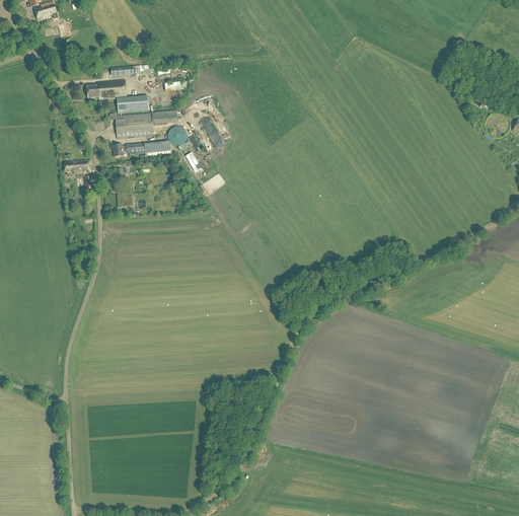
[(42,4),(34,6),(38,17),(49,14),(49,13),(52,12),(52,11),(53,17),(58,15),(54,0),(51,0),(42,3),(42,4)]
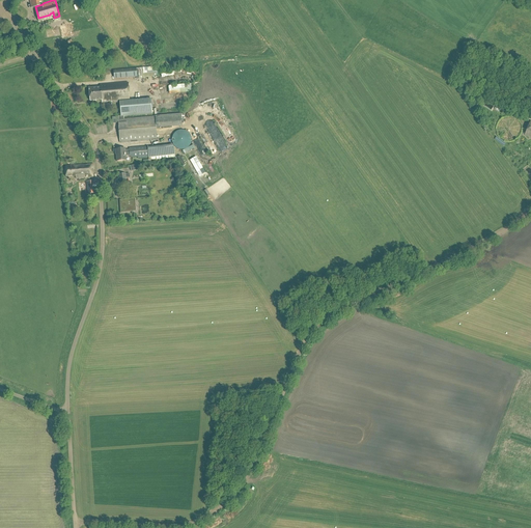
[(71,21),(60,23),(62,32),(76,29),(75,26),(72,27),(71,21)]
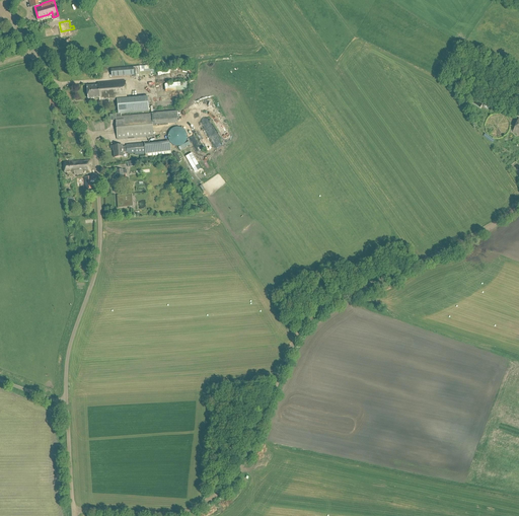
[(152,63),(133,65),(134,75),(149,73),(152,71),(152,63)]
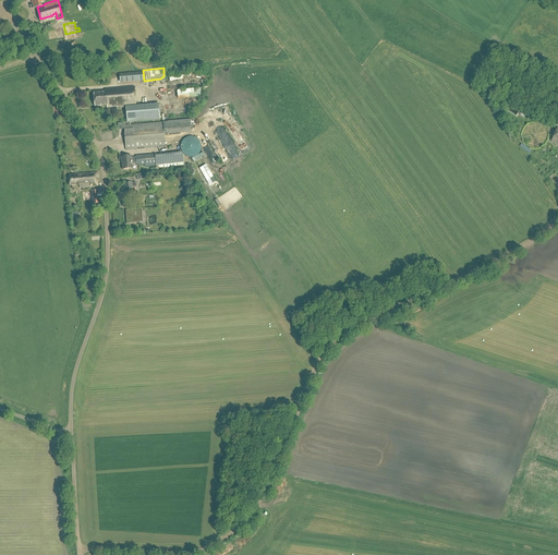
[(95,96),(135,93),(135,84),(106,86),(106,89),(94,89),(95,96)]
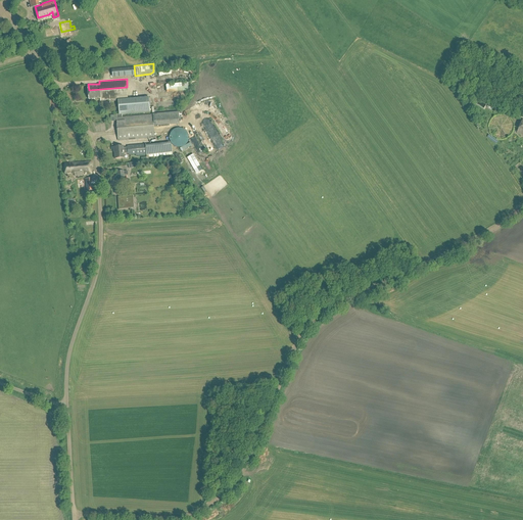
[(165,82),(165,90),(189,88),(188,80),(165,82)]
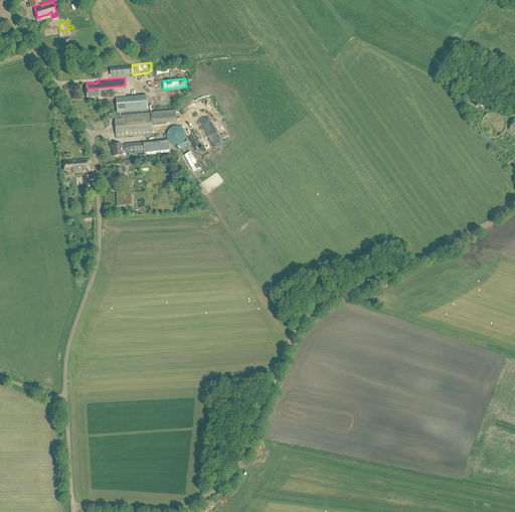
[(100,94),(100,97),(126,94),(125,86),(88,89),(88,95),(100,94)]
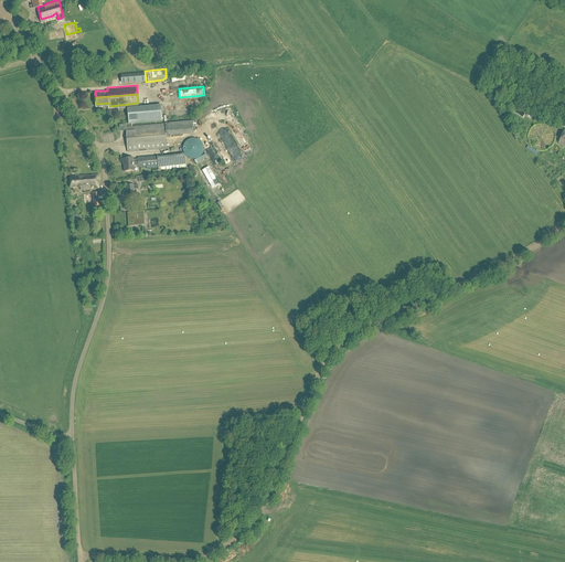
[(127,105),(128,122),(162,118),(160,102),(127,105)]
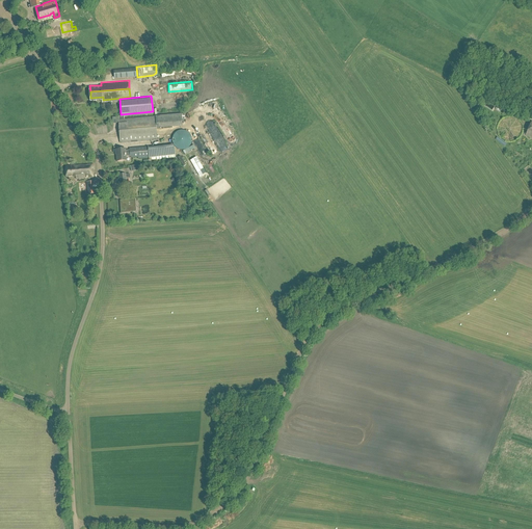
[(223,102),(203,109),(205,115),(210,113),(225,107),(223,102)]
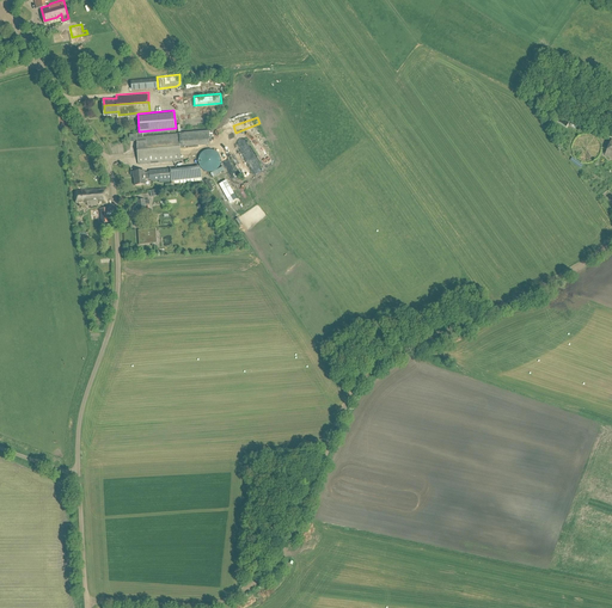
[(147,134),(136,135),(138,161),(181,158),(182,158),(182,152),(179,152),(179,146),(178,131),(147,134)]
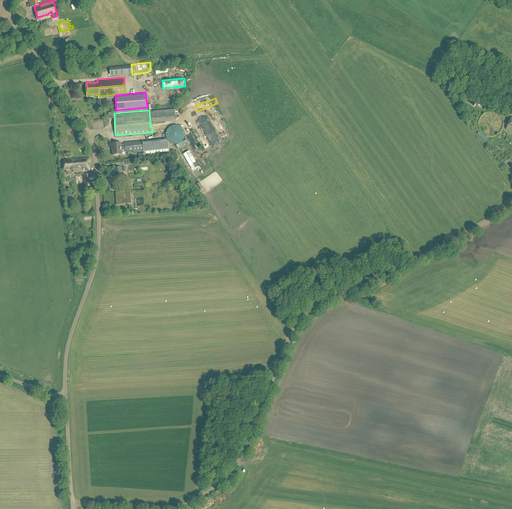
[(173,124),(170,125),(168,127),(166,130),(166,133),(167,137),(169,139),(172,141),(175,141),(178,141),(181,139),(183,136),(184,133),(184,130),(182,127),(179,125),(176,124),(173,124)]
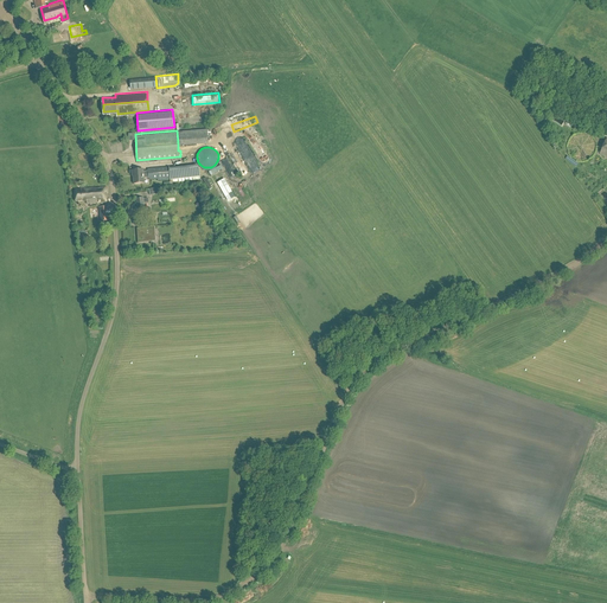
[(191,175),(199,174),(198,162),(190,164),(191,175)]
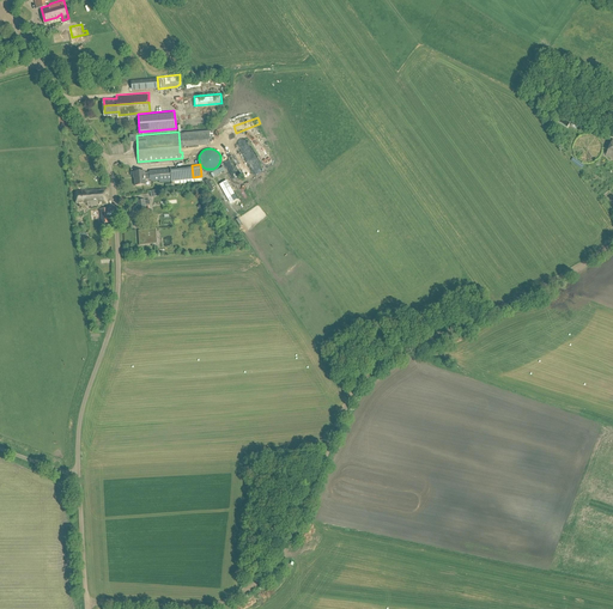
[(223,164),(211,171),(213,175),(225,168),(223,164)]
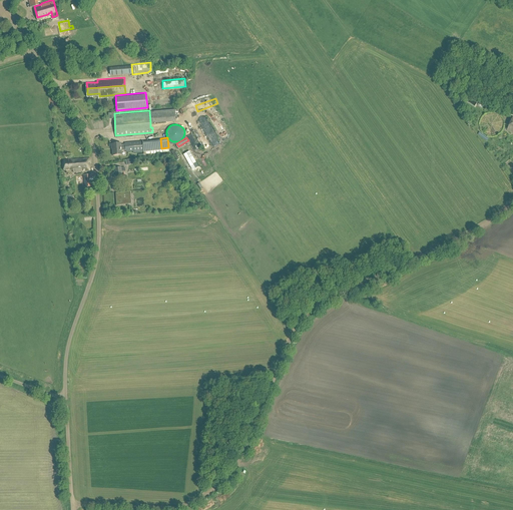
[(120,141),(111,142),(111,145),(112,146),(113,153),(121,152),(121,148),(126,148),(126,150),(134,149),(134,150),(144,150),(143,140),(143,139),(125,141),(126,142),(120,143),(120,141)]
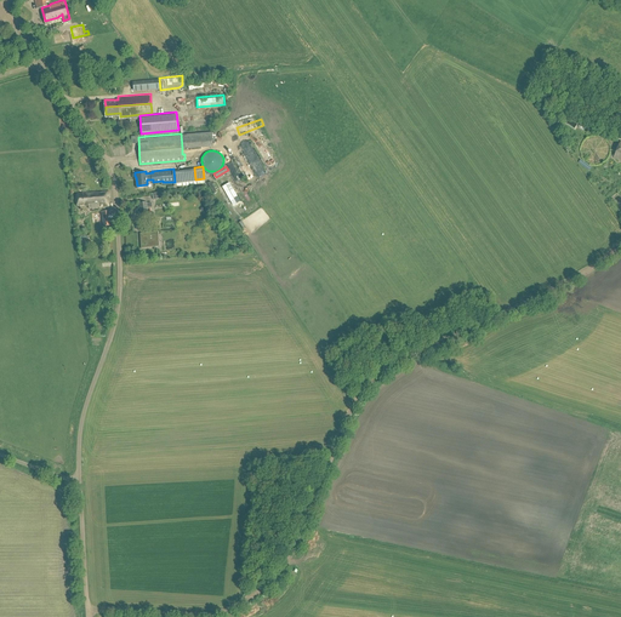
[(214,183),(210,178),(208,181),(214,192),(217,189),(216,187),(217,187),(215,182),(214,183)]
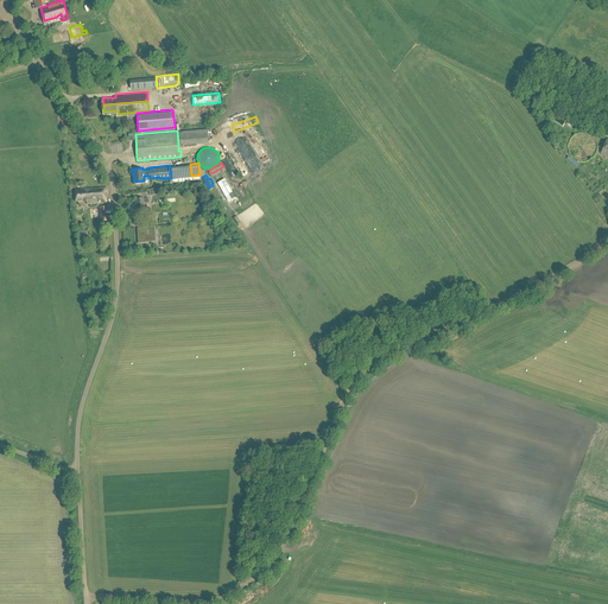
[(219,183),(227,196),(234,192),(226,178),(223,179),(222,178),(220,179),(221,182),(219,183)]
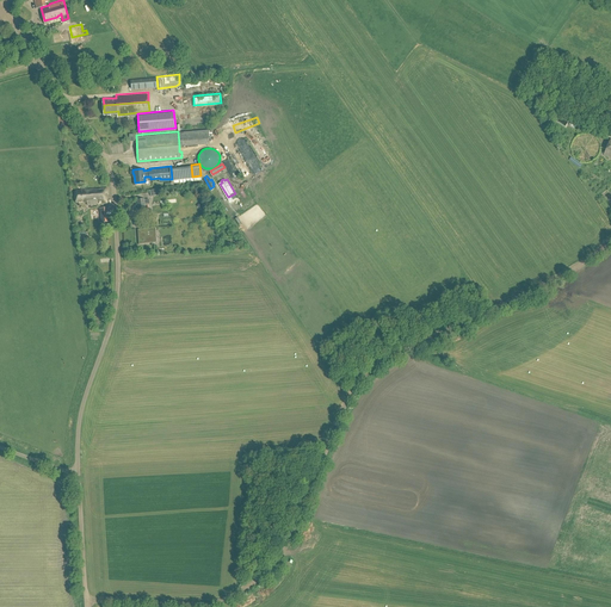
[(87,199),(87,202),(106,200),(106,186),(75,187),(76,200),(87,199)]
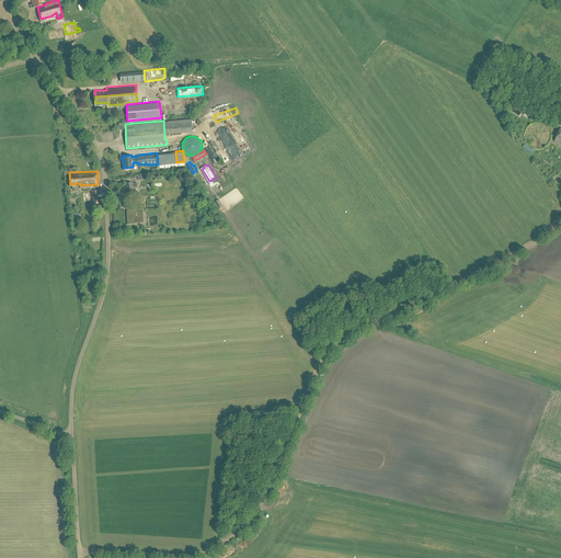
[(137,181),(133,182),(133,181),(125,182),(126,190),(134,189),(134,185),(137,185),(137,181)]
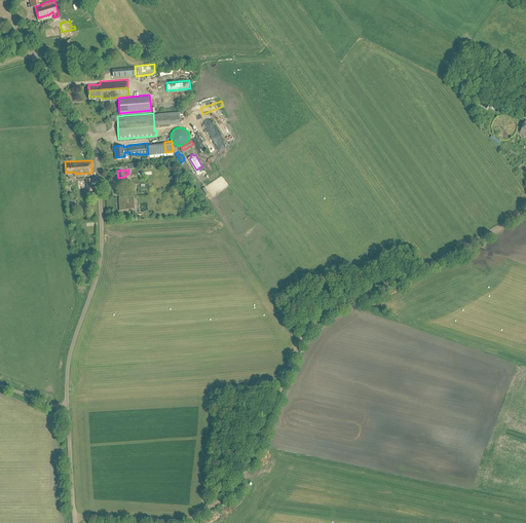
[(133,195),(118,195),(118,209),(133,208),(133,195)]
